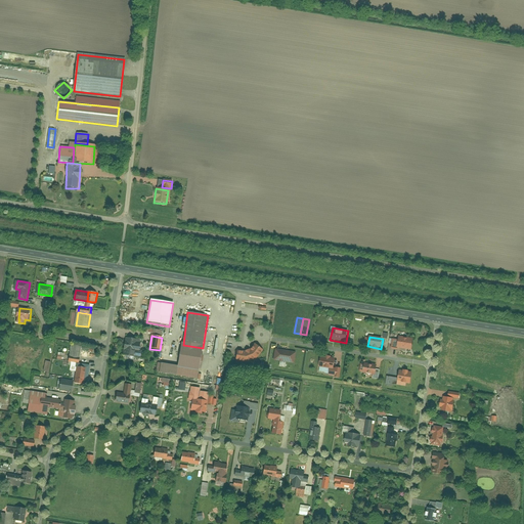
[(416,340),(400,338),(398,350),(412,352),(416,340)]
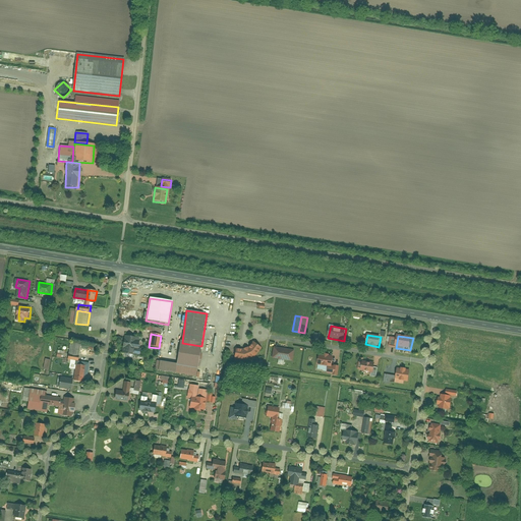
[(138,339),(124,338),(123,358),(137,359),(138,339)]
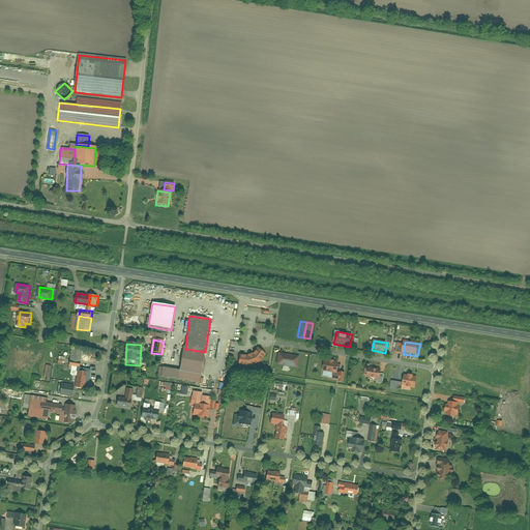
[(72,359),(71,363),(82,364),(84,350),(74,349),(74,353),(72,359)]
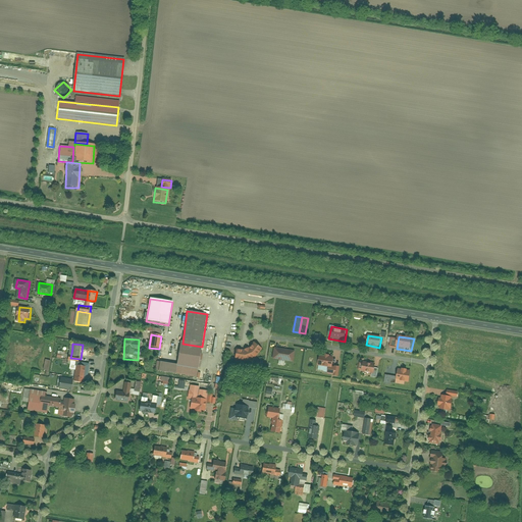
[(180,344),(177,366),(199,369),(202,347),(183,344),(180,344)]
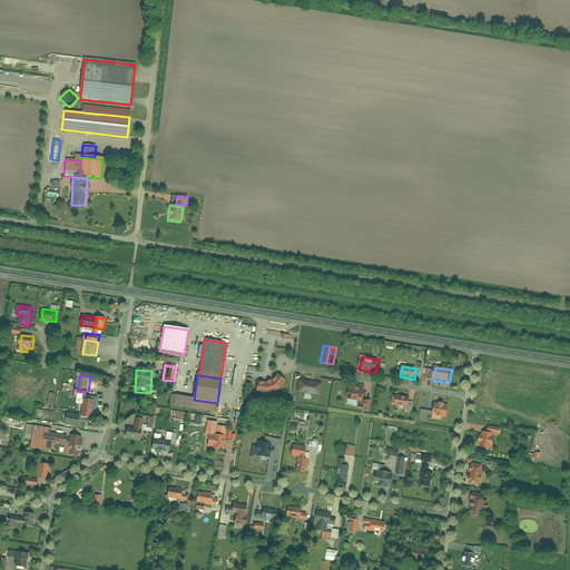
[(256,394),(264,396),(275,395),(282,390),(287,384),(276,376),(273,381),(267,385),(261,383),(256,394)]
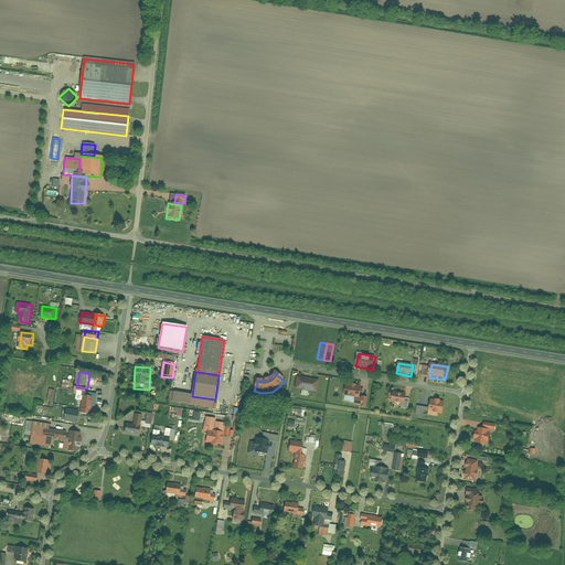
[(320,381),(298,377),(296,390),(318,394),(320,381)]
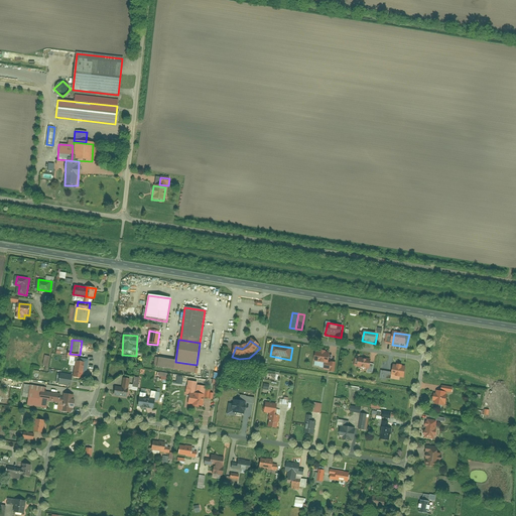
[(332,355),(317,353),(315,363),(331,365),(332,355)]
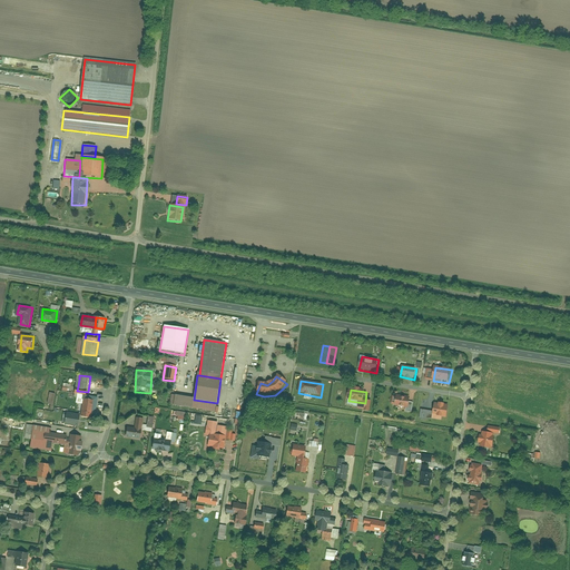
[(170,395),(169,406),(216,414),(217,403),(194,400),(170,395)]
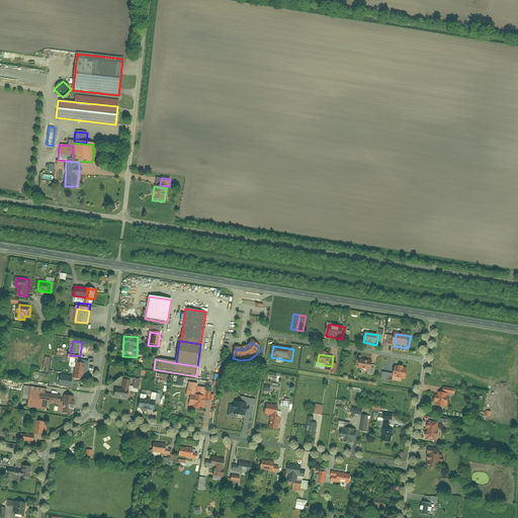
[(372,361),(359,359),(357,370),(370,372),(372,361)]
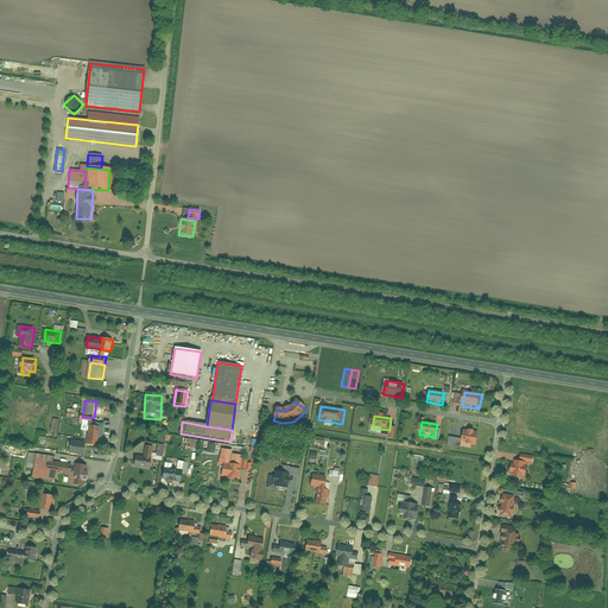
[(89,431),(87,444),(97,445),(101,426),(90,425),(89,431)]
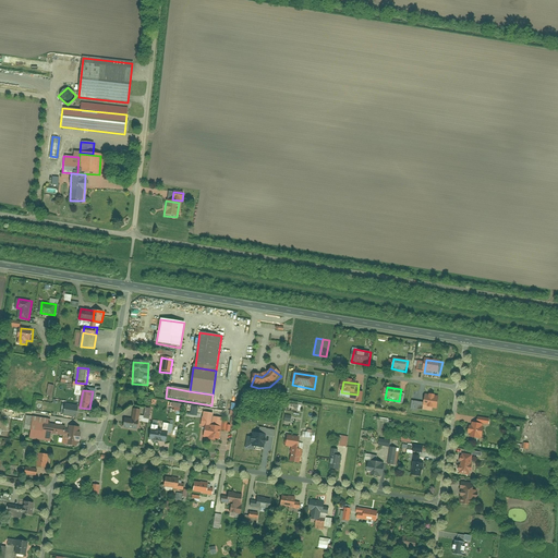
[(432,408),(436,408),(438,398),(426,396),(425,403),(417,402),(416,410),(432,412),(432,408)]
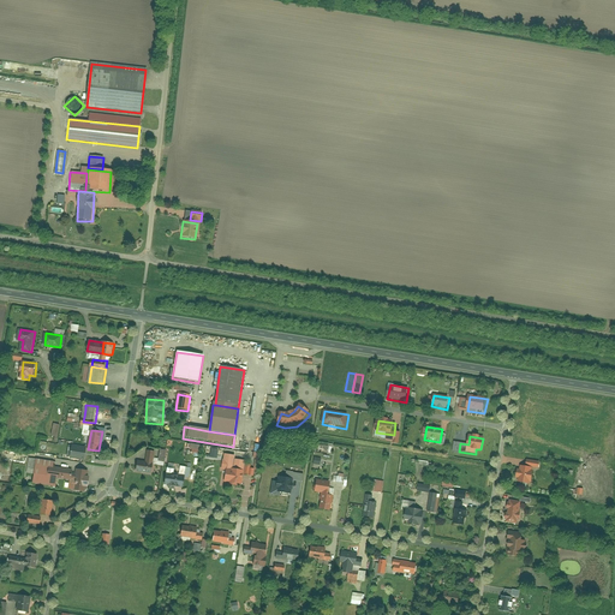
[(190,452),(195,453),(193,457),(198,457),(201,445),(191,443),(190,452)]
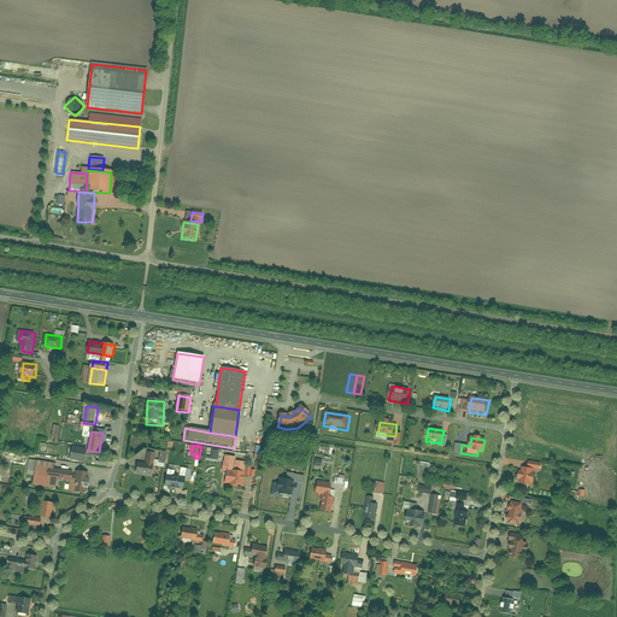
[(87,448),(74,447),(72,459),(86,460),(87,448)]
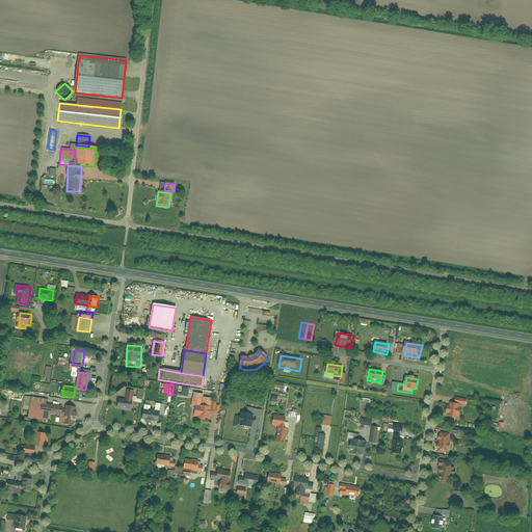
[(127,391),(125,400),(118,399),(117,408),(132,410),(133,403),(131,402),(133,392),(127,391)]
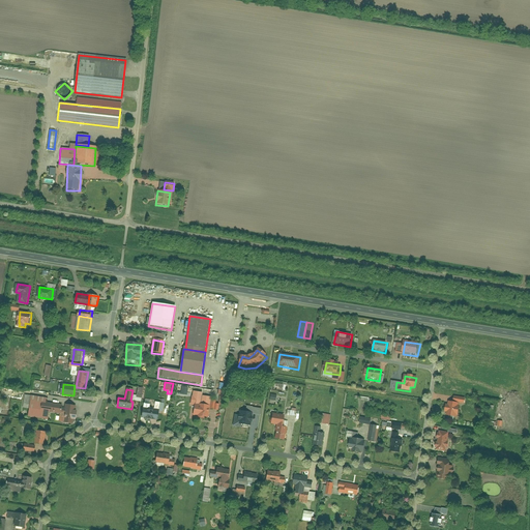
[(189,406),(194,407),(192,416),(196,416),(196,418),(204,420),(204,418),(208,418),(209,410),(215,411),(217,405),(214,404),(215,401),(211,401),(211,398),(202,396),(202,393),(194,391),(193,396),(190,396),(189,406)]
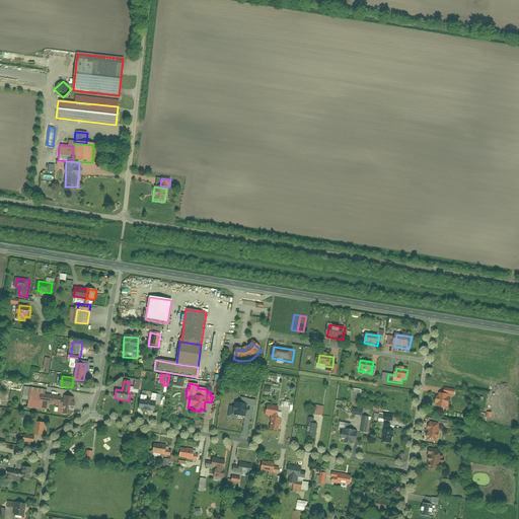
[(30,399),(32,387),(25,386),(23,398),(30,399)]
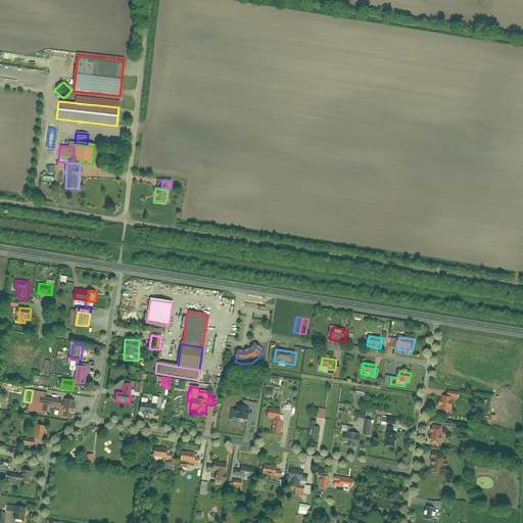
[(48,393),(33,390),(31,402),(46,405),(47,397),(48,393)]
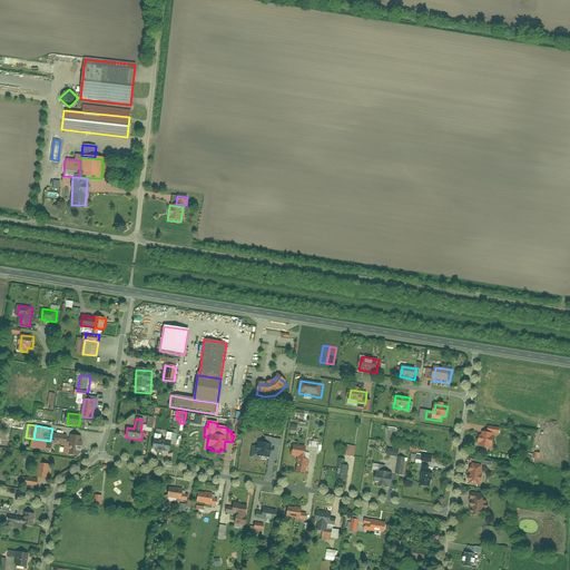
[(67,435),(51,433),(50,441),(53,442),(66,444),(67,439),(67,435)]
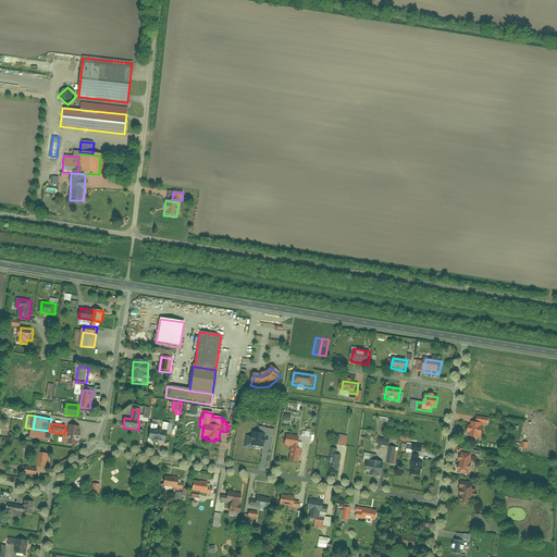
[(483,425),(471,423),(469,442),(481,443),(483,425)]
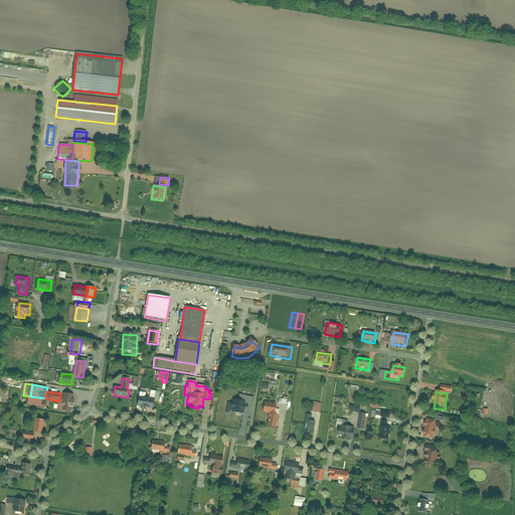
[(59,401),(58,409),(71,411),(72,407),(75,407),(76,400),(73,399),(74,394),(64,392),(63,397),(60,396),(59,401)]
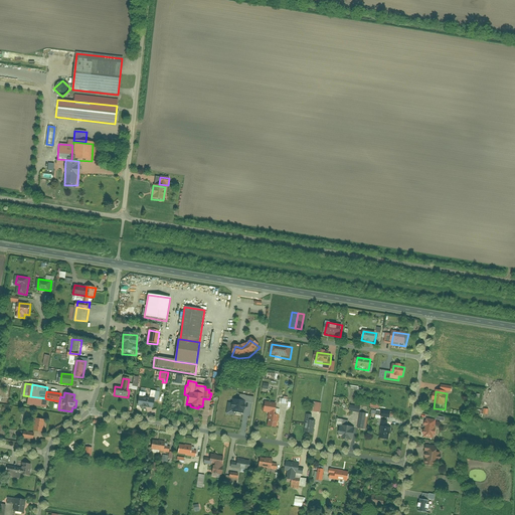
[(29,404),(47,407),(48,399),(45,398),(30,396),(29,404)]
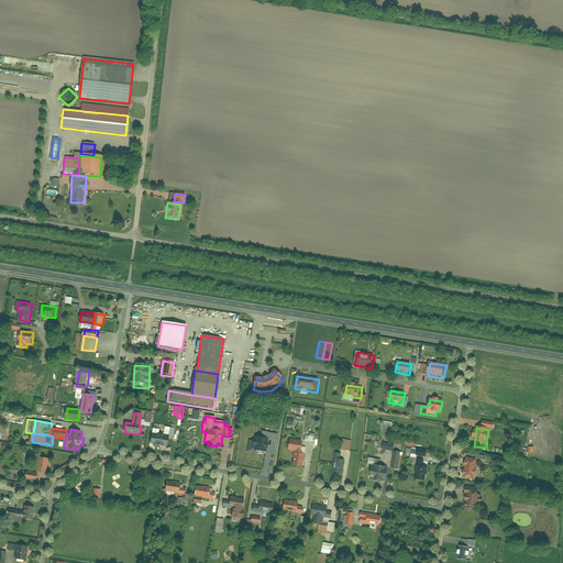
[(152,433),(150,444),(167,448),(169,437),(152,433)]
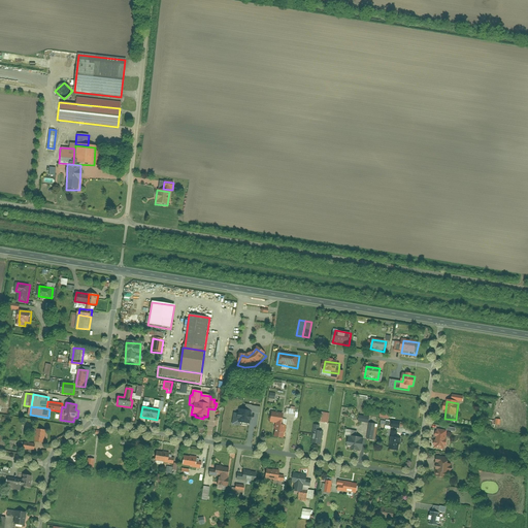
[(236,422),(249,424),(251,411),(239,409),(238,414),(237,414),(236,422)]
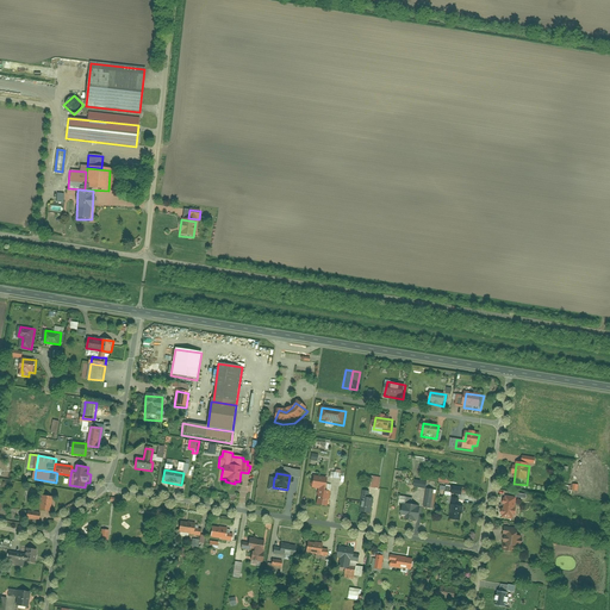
[(369,487),(379,489),(381,478),(372,475),(369,487)]
